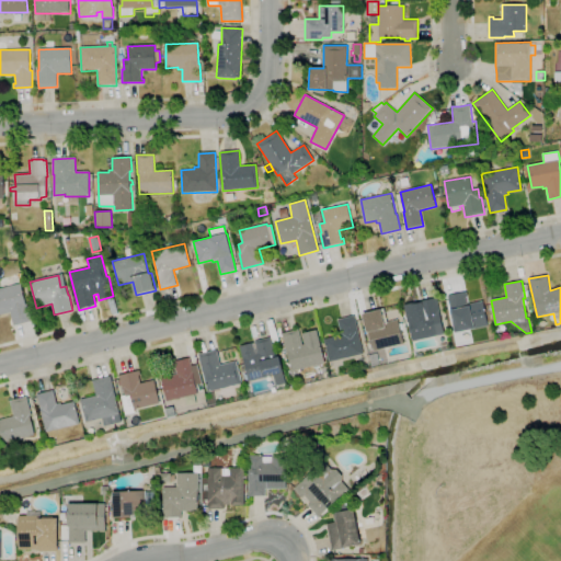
[(13,325),(10,312),(0,315),(0,288),(21,284),(25,304),(27,304),(32,321),(13,325)]
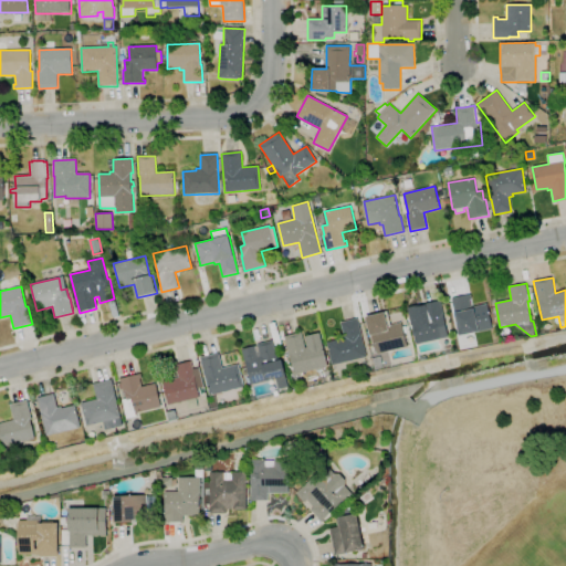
[(460,335),(456,314),(454,314),(451,299),(470,294),(471,300),(470,300),(471,307),(488,304),(492,328),(460,335)]
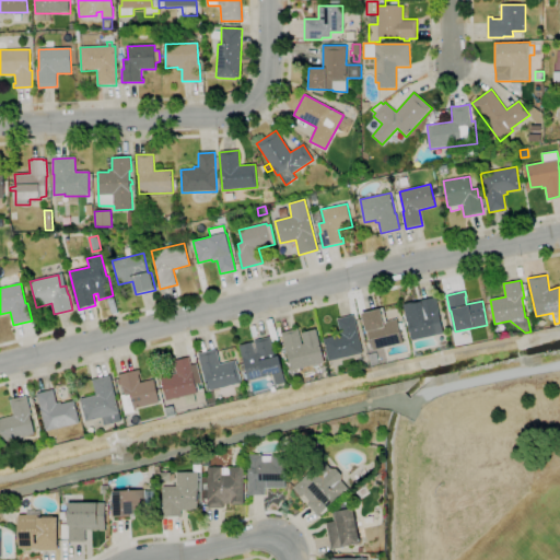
[(412,340),(408,322),(407,322),(403,303),(436,295),(441,312),(439,312),(444,334),(412,340)]
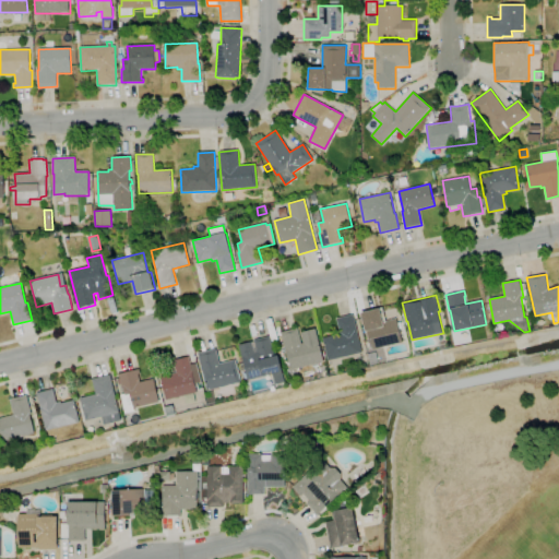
[(371,349),(367,332),(366,332),(361,313),(382,308),(385,321),(396,318),(403,343),(371,349)]
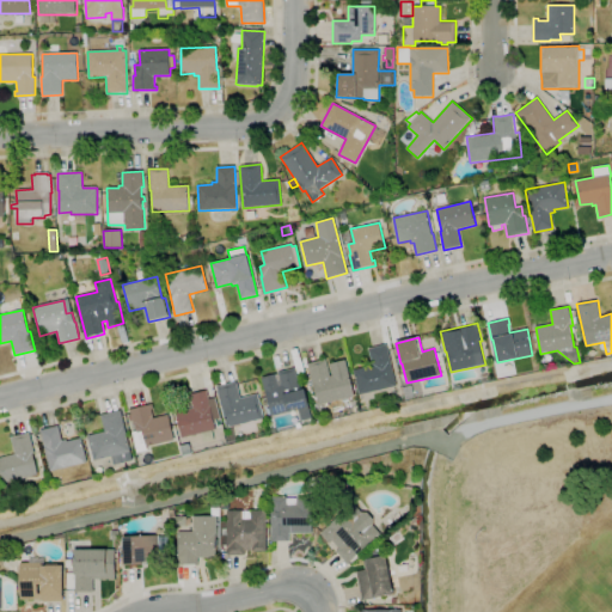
[(359,395),(353,371),(368,367),(367,365),(372,363),(368,349),(387,344),(397,386),(359,395)]
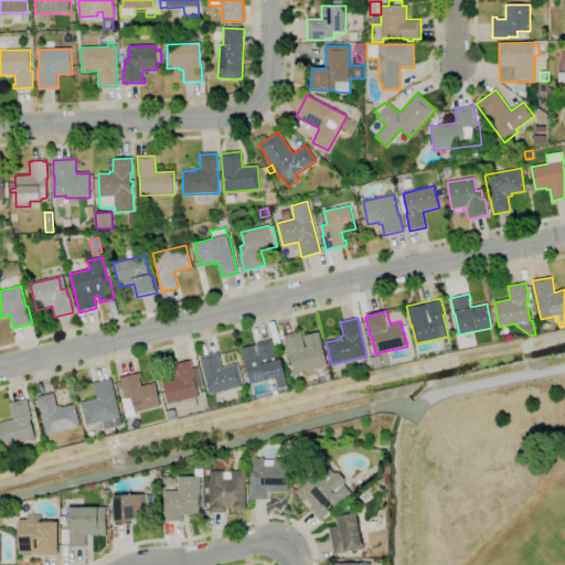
[(295,373),(290,354),(289,355),(285,336),(301,332),(305,348),(307,348),(304,336),(319,332),(327,365),(295,373)]
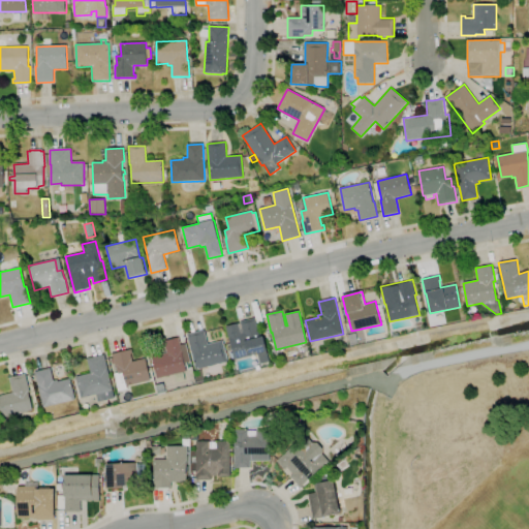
[(236,375),(227,346),(230,345),(225,327),(239,323),(241,334),(243,333),(240,322),(255,318),(260,337),(263,336),(268,351),(267,351),(269,362),(260,364),(258,353),(235,360),(235,358),(231,359),(236,371),(239,371),(240,374),(236,375)]
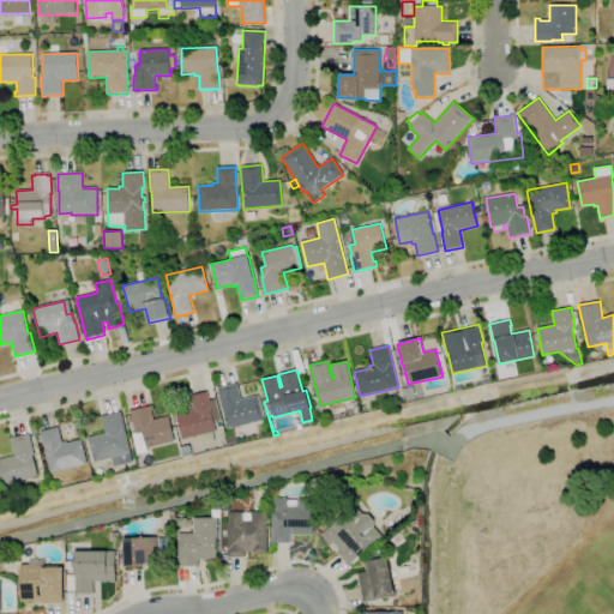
[(228,429),(217,387),(238,383),(241,399),(258,395),(265,420),(228,429)]
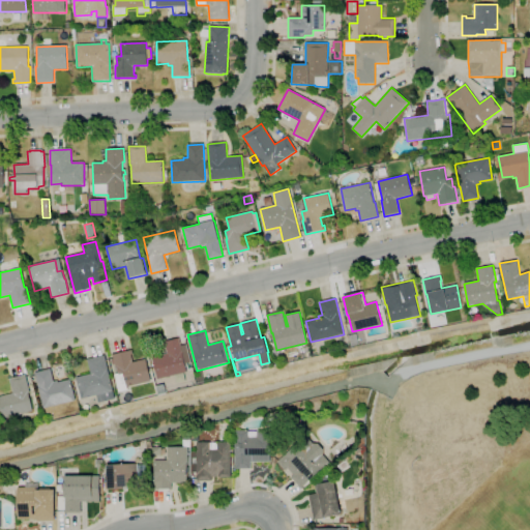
[(152,357),(167,353),(164,342),(179,337),(181,346),(186,345),(192,363),(184,364),(186,372),(158,379),(152,357)]
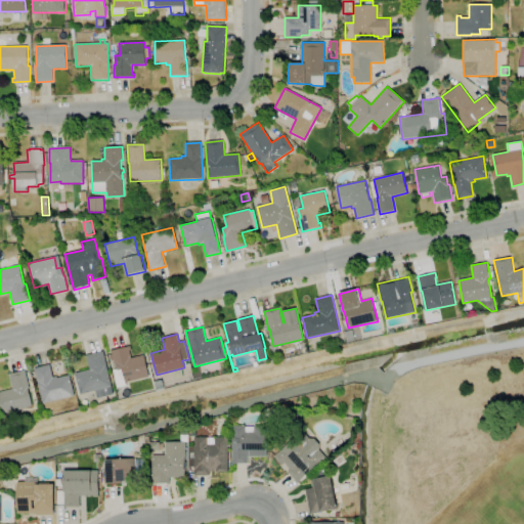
[(149,377),(126,383),(126,385),(118,388),(113,370),(116,369),(112,351),(131,346),(132,350),(130,351),(131,358),(144,355),(149,377)]
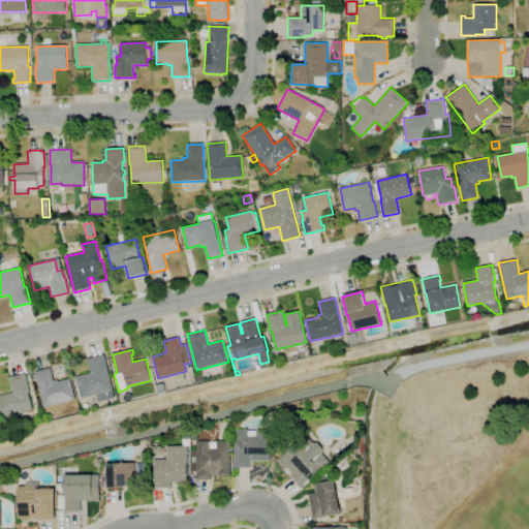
[(99,402),(97,395),(82,399),(75,377),(90,373),(87,359),(104,354),(115,398),(99,402)]
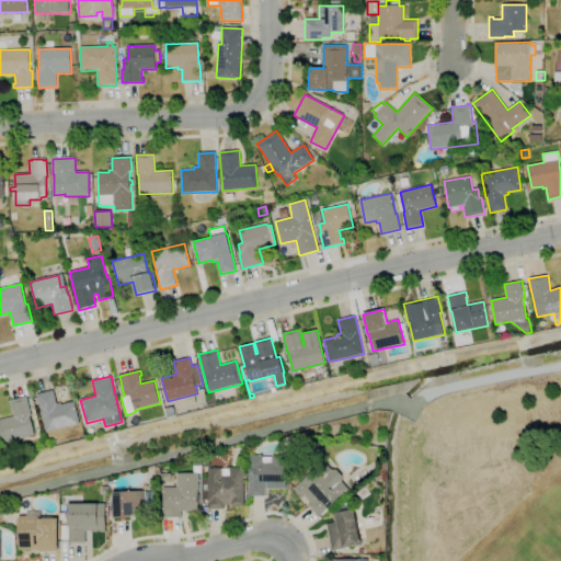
[(46,432),(37,395),(54,390),(57,403),(61,402),(61,404),(75,401),(80,424),(46,432)]
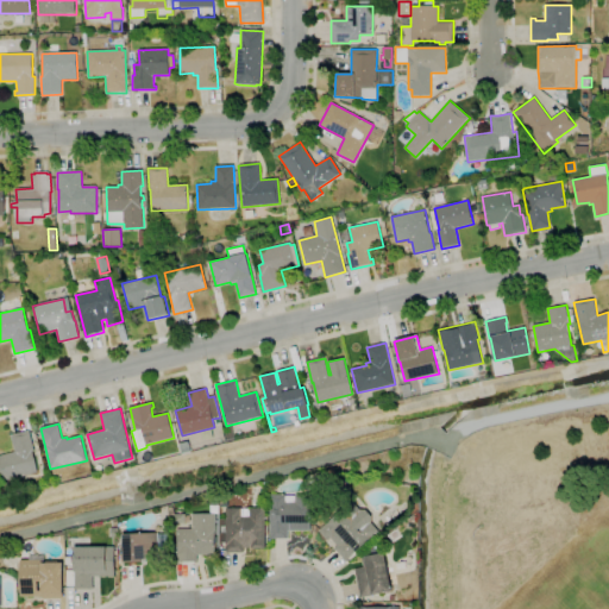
[(5,481),(0,462),(0,456),(16,452),(11,435),(30,431),(35,451),(32,452),(37,473),(5,481)]
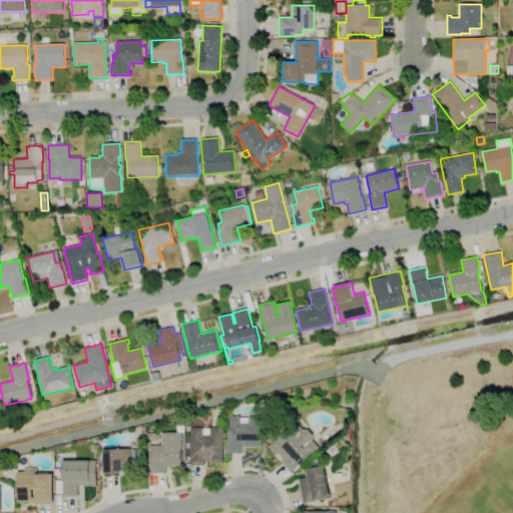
[(153,383),(151,374),(159,372),(161,381),(153,383)]
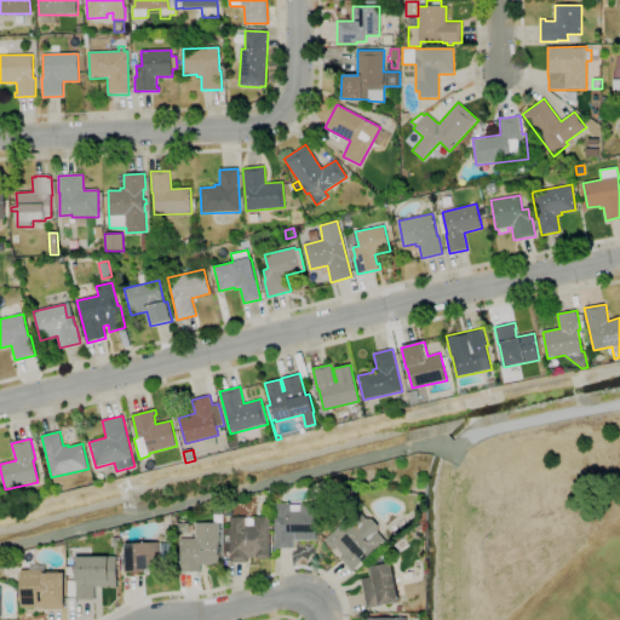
[(293,549),(275,549),(275,504),(291,504),(291,505),(300,505),(300,504),(316,503),(316,540),(293,540),(293,549)]
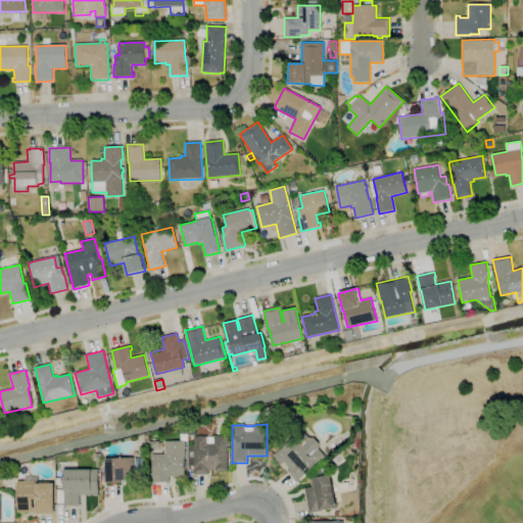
[(319,449),(325,457),(318,464),(317,463),(297,481),(287,471),(289,468),(284,462),(281,465),(274,456),(301,430),(308,437),(315,438),(319,443),(319,449)]
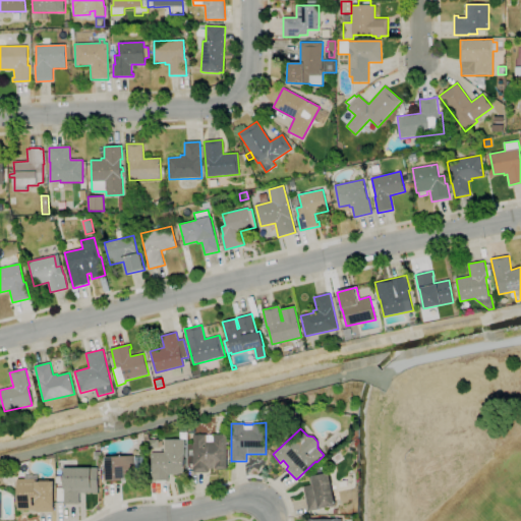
[(209,472),(193,473),(193,435),(207,435),(214,435),(227,435),(227,469),(215,469),(209,469),(209,472)]
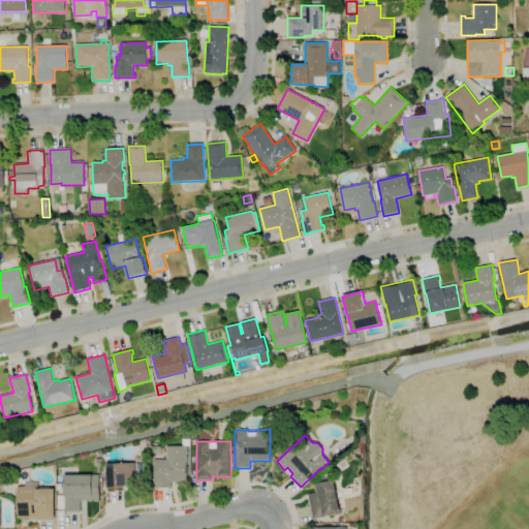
[(172,488),(154,488),(154,460),(166,460),(166,446),(187,446),(187,481),(172,481),(172,488)]
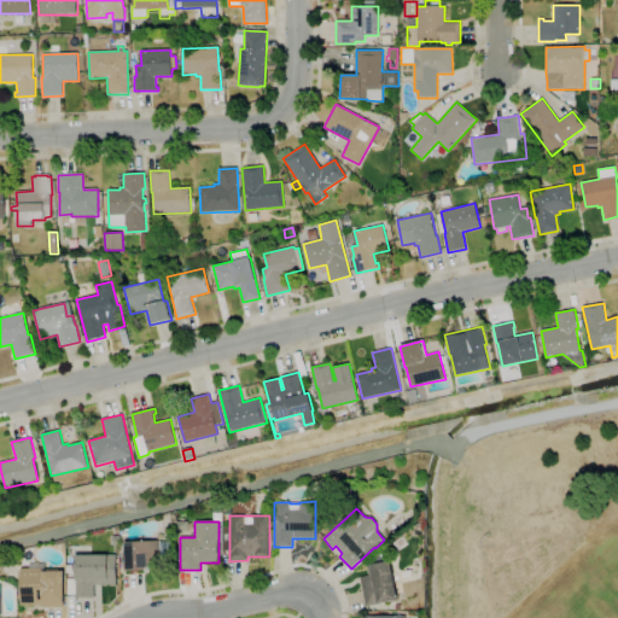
[(144,572),(126,573),(124,542),(161,541),(161,542),(167,542),(168,564),(162,564),(162,566),(149,567),(149,571),(144,572)]
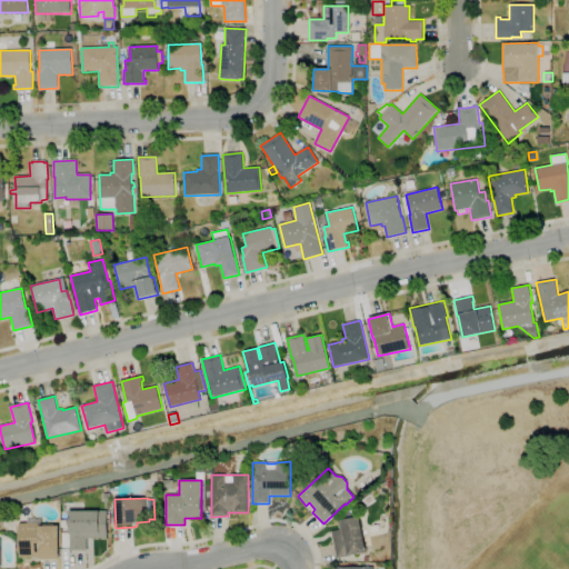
[(348,518),(343,511),(351,506),(356,512),(348,518)]
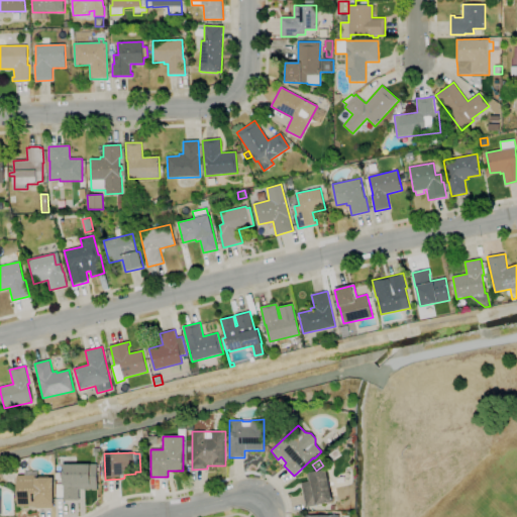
[(98,463),(98,489),(79,489),(79,501),(64,501),(64,463),(98,463)]
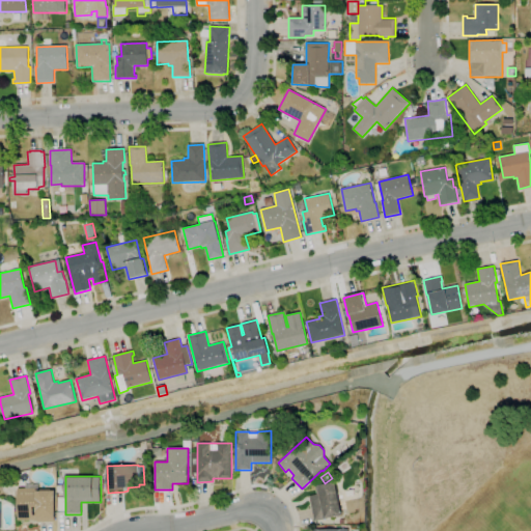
[(314,521),(309,496),(316,495),(315,486),(335,482),(342,514),(314,521)]
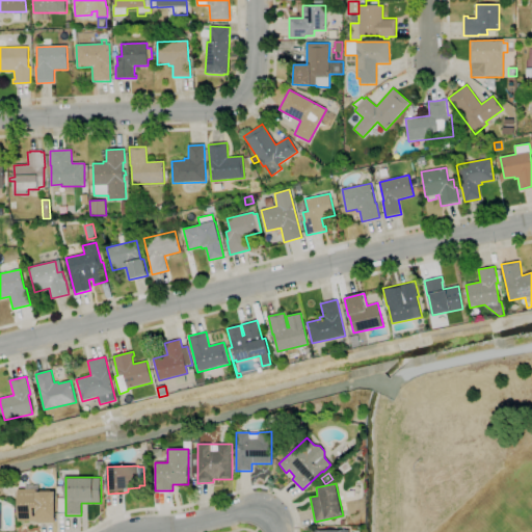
[(56,523),(38,523),(38,521),(18,522),(18,489),(26,489),(26,485),(38,485),(38,489),(37,489),(37,490),(36,490),(36,491),(42,491),(42,490),(51,490),(51,491),(55,491),(56,523)]
